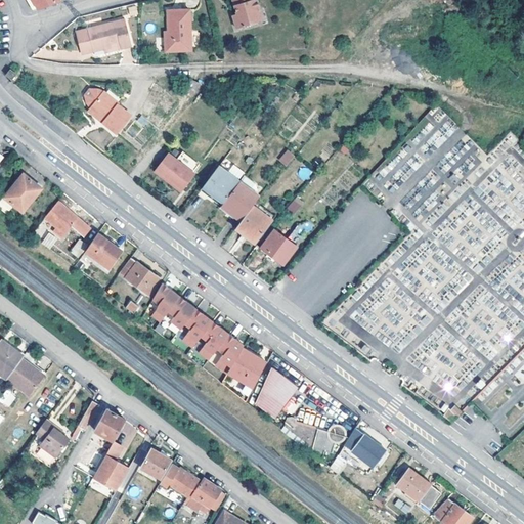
[(34,0),(28,0),(34,8),(38,7),(34,0)]
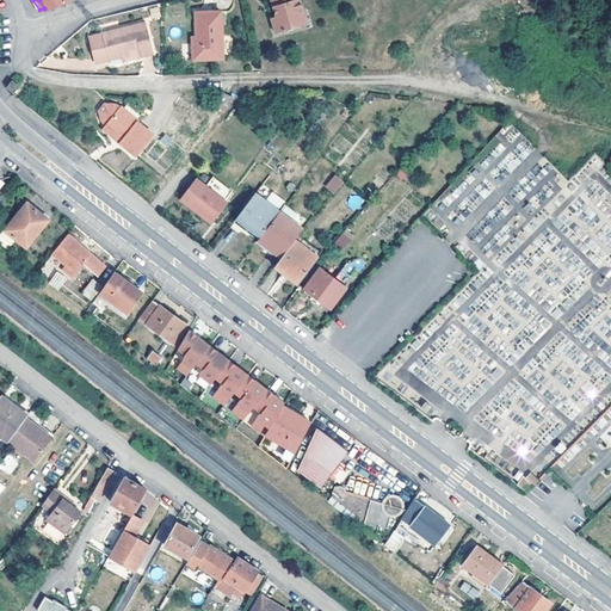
[(272,0),(276,11),(270,12),(275,29),(300,22),(296,7),(302,6),(300,0),(272,0)]
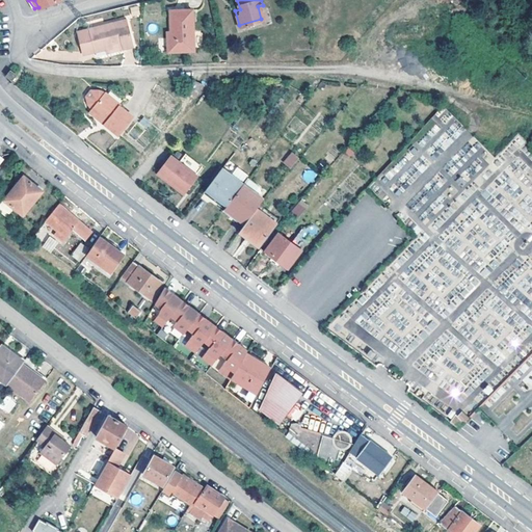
[(191,7),(169,8),(170,31),(170,36),(166,36),(167,49),(193,48),(191,7)]
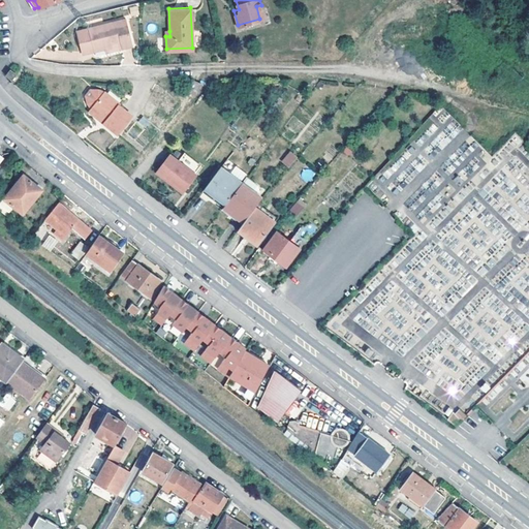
[(132,43),(124,18),(81,30),(79,34),(83,51),(87,53),(106,48),(105,45),(120,41),(122,48),(132,43)]
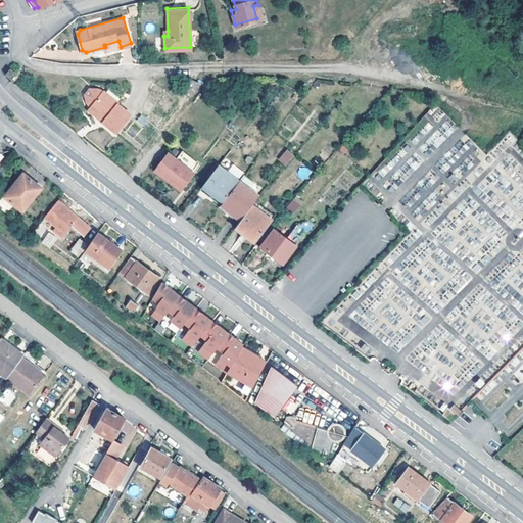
[(5,74),(12,80),(17,73),(10,67),(5,74)]
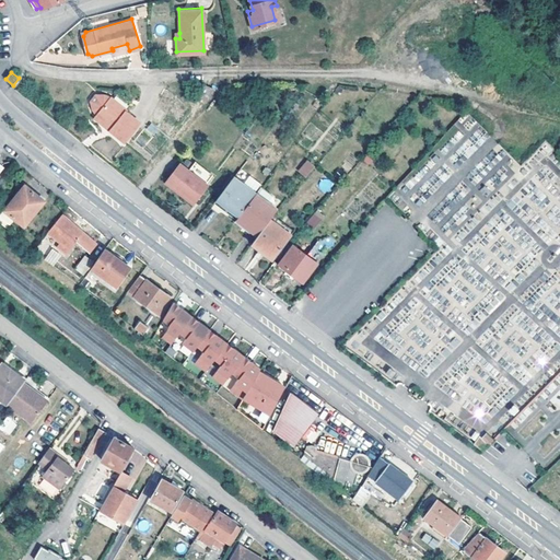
[(98,111),(102,116),(117,129),(115,131),(130,142),(144,125),(130,113),(131,112),(116,100),(108,96),(101,95),(95,102),(98,111)]
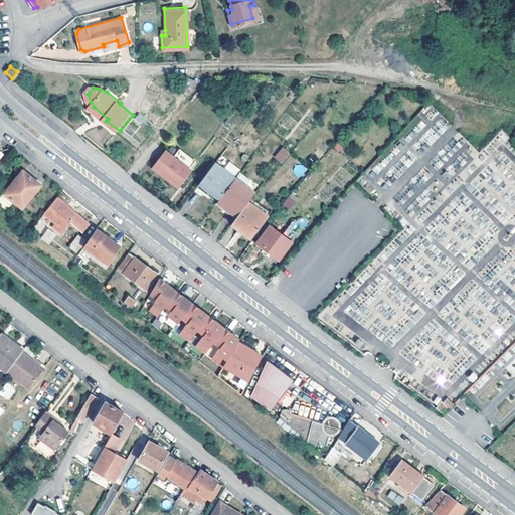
[(430,104),(398,135),(409,145),(417,137),(428,147),(451,125),(430,104)]
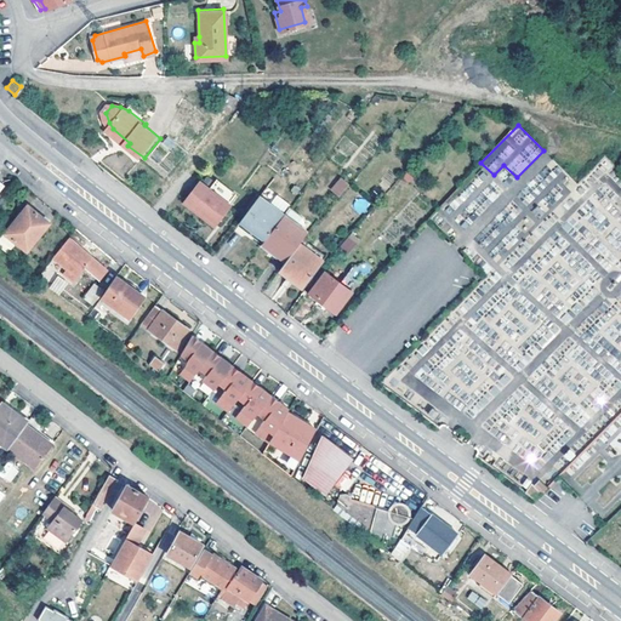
[(110,132),(127,146),(130,143),(113,129),(110,132)]
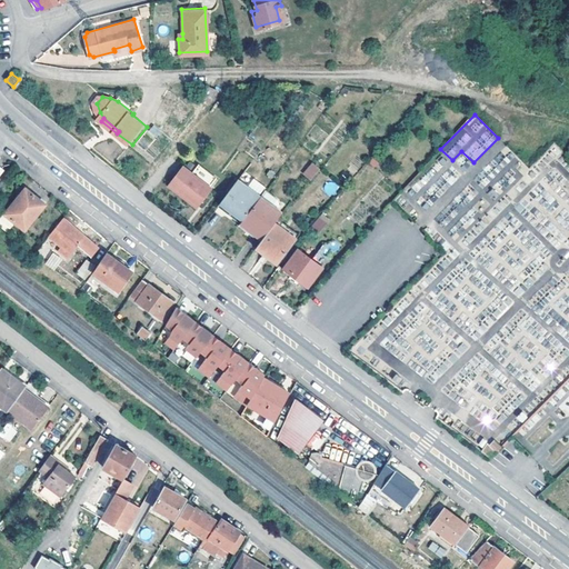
[(312,162),(302,173),(310,180),(320,169),(312,162)]
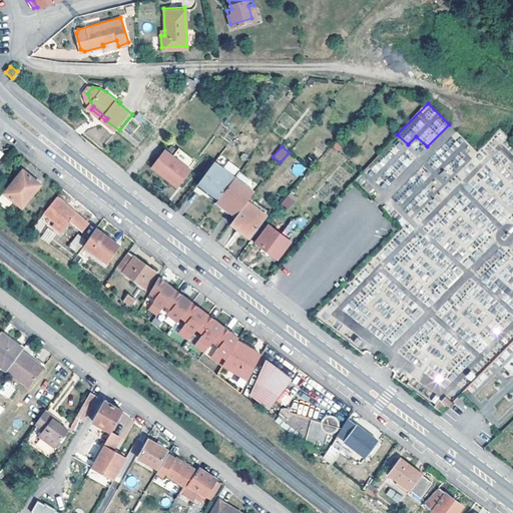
[(154,168),(168,180),(170,178),(181,187),(194,172),(169,151),(154,168)]
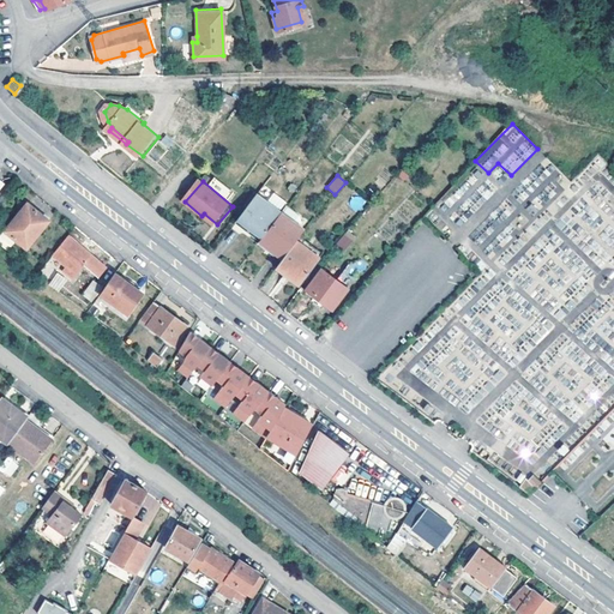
[(354,194),(347,205),(357,212),(365,202),(354,194)]
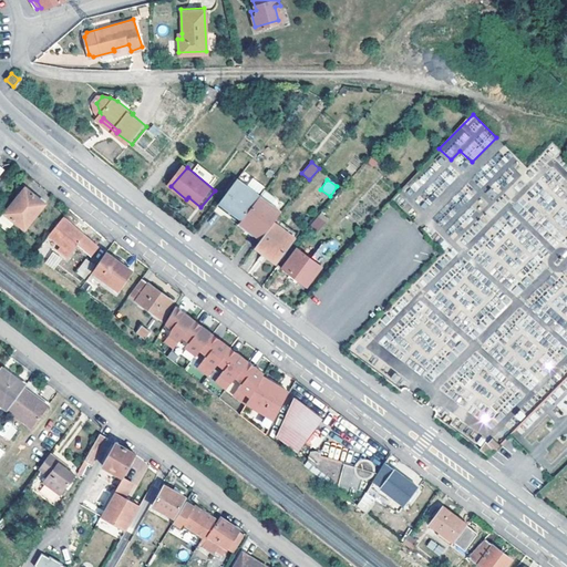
[(244,223),(264,199),(263,198),(250,189),(240,182),(222,205),(244,223)]
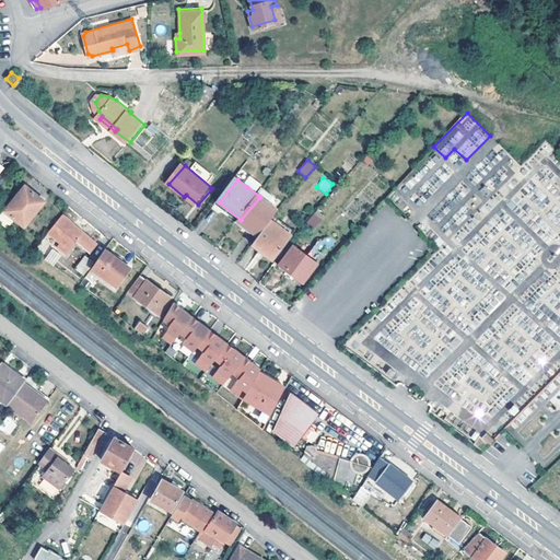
[(254,179),(247,187),(259,196),(265,188),(254,179)]
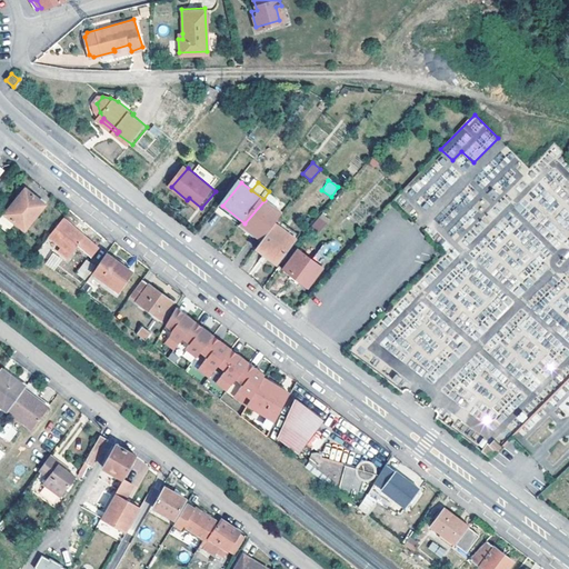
[(28,188),(7,213),(27,229),(47,203),(28,188)]
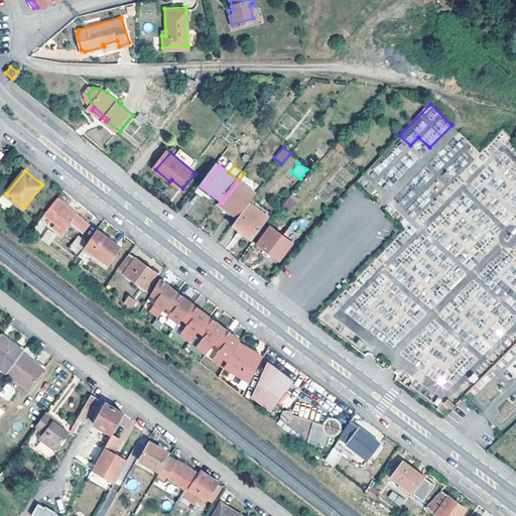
[(255,184),(245,175),(240,181),(251,190),(255,184)]
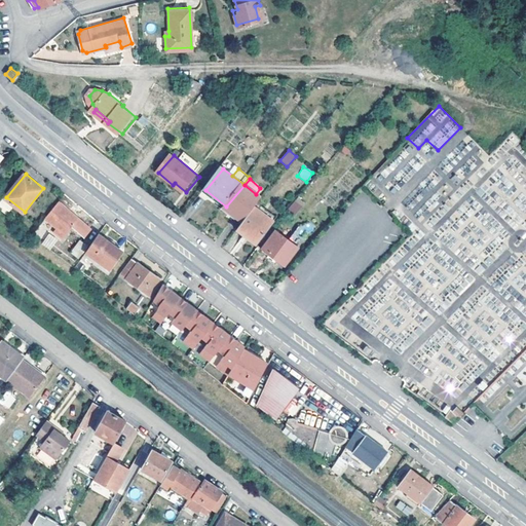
[(184,194),(186,192),(175,183),(173,185),(184,194)]
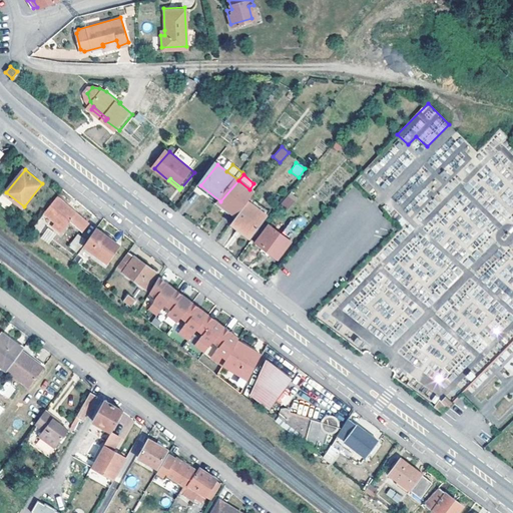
[(249,189),(238,180),(220,201),(219,203),(237,217),(232,224),(233,225),(250,202),(255,194),(249,189)]
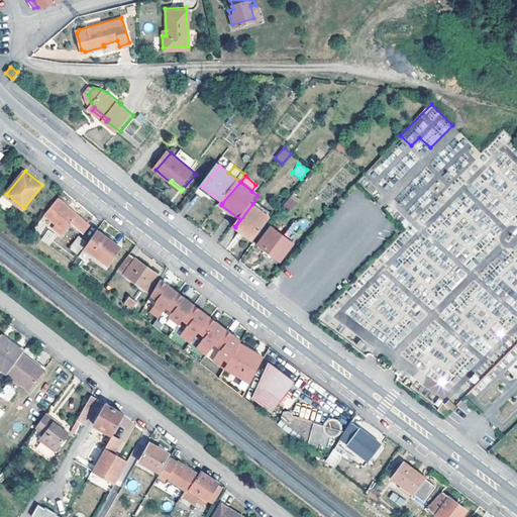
[(290,211),(300,200),(293,193),(283,204),(290,211)]
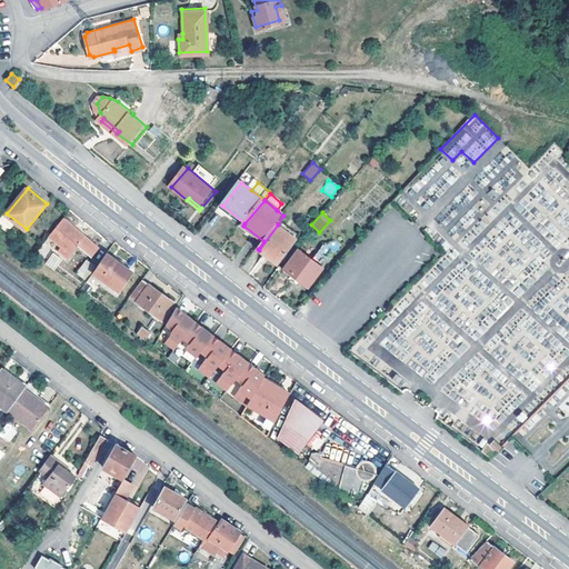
[(13,225),(3,216),(0,220),(0,223),(9,231),(13,225)]
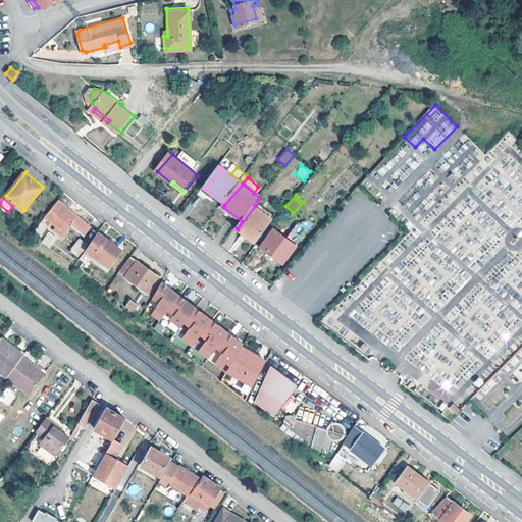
[(92,226),(60,200),(47,216),(58,225),(55,229),(63,236),(72,224),(86,236),(92,226)]
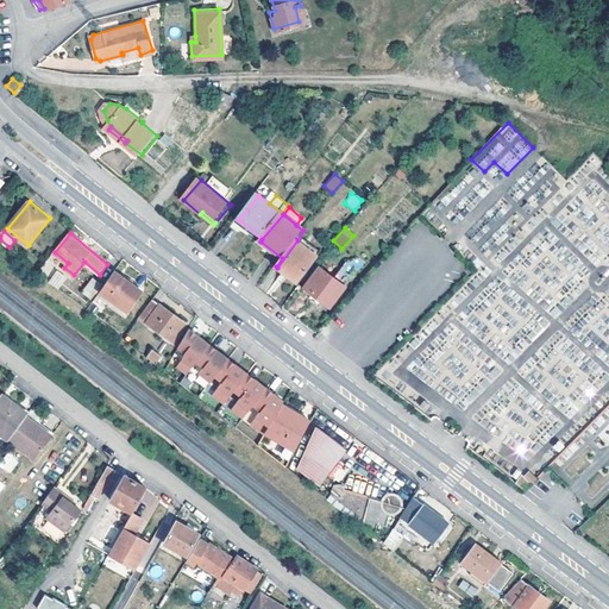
[(319,256),(297,240),(277,268),(299,282),(319,256)]
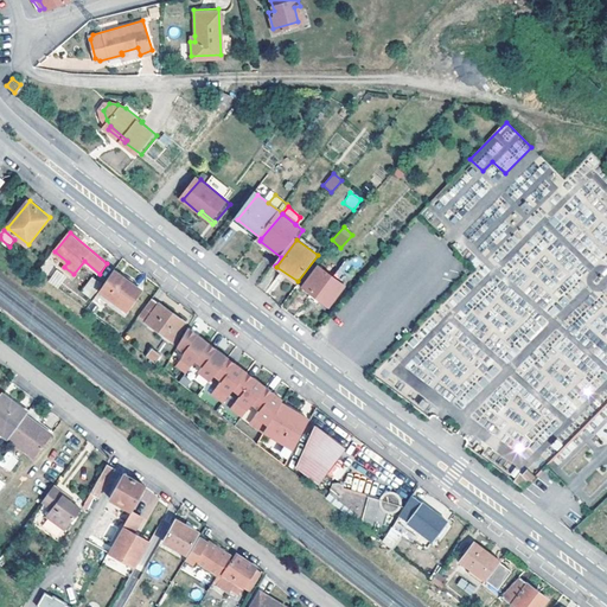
[(346,282),(362,262),(352,254),(336,274),(346,282)]
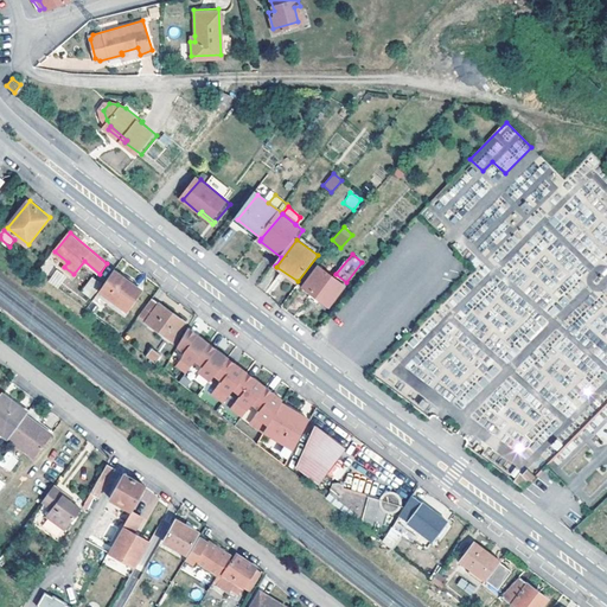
[(345,286),(319,267),(304,287),(330,306),(345,286)]
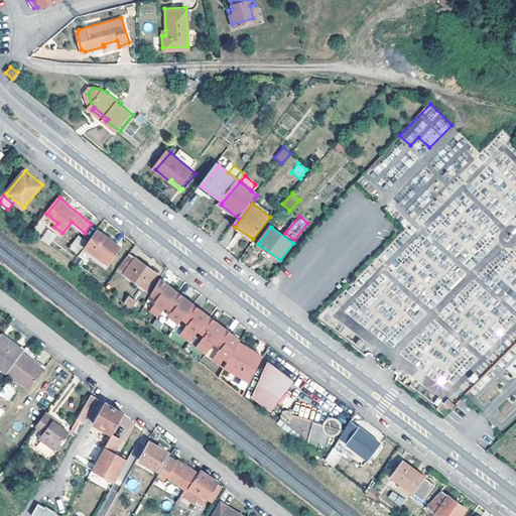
[(48,229),(40,240),(49,246),(56,236),(48,229)]
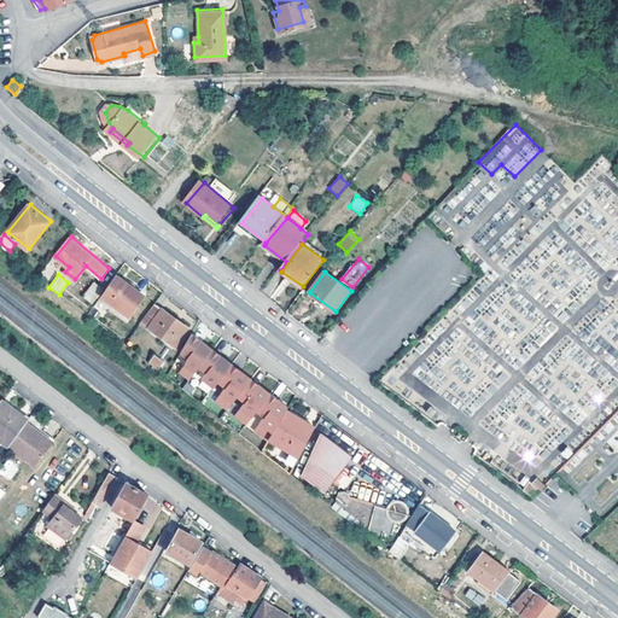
[(146,295),(118,274),(104,295),(132,315),(146,295)]
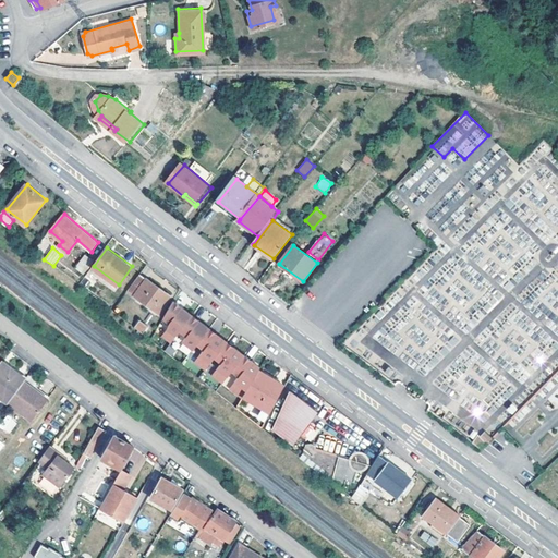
[(84,254),(74,268),(83,275),(94,261),(84,254)]
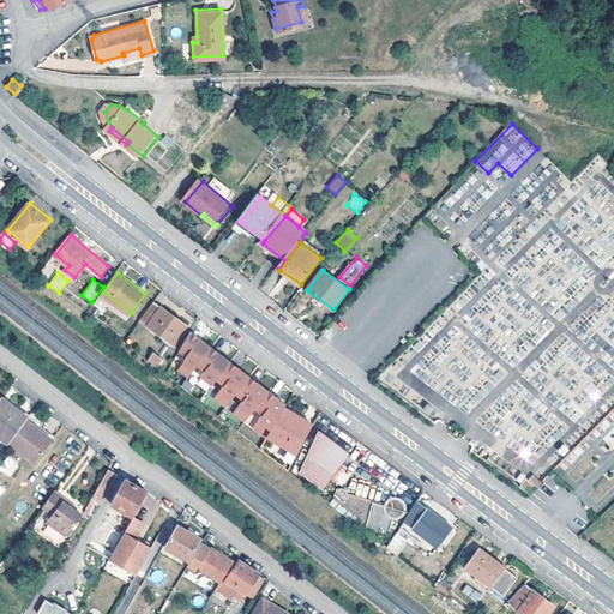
[(190,325),(156,300),(142,318),(175,343),(190,325)]
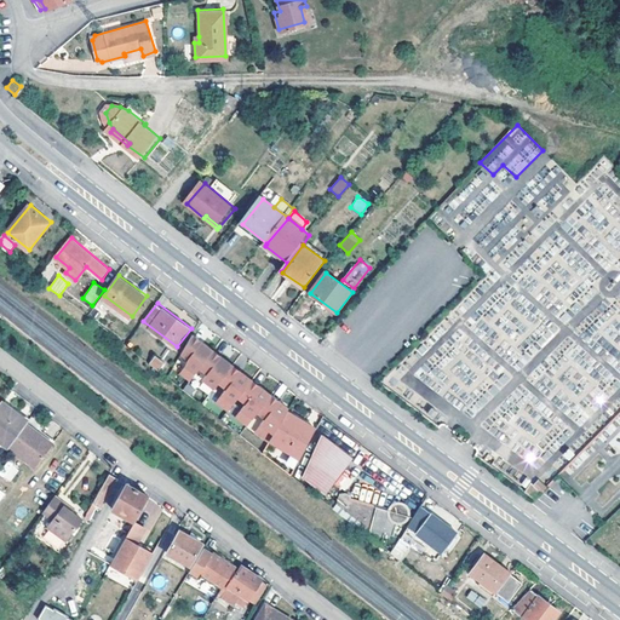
[(190,339),(199,345),(201,342),(193,336),(190,339)]
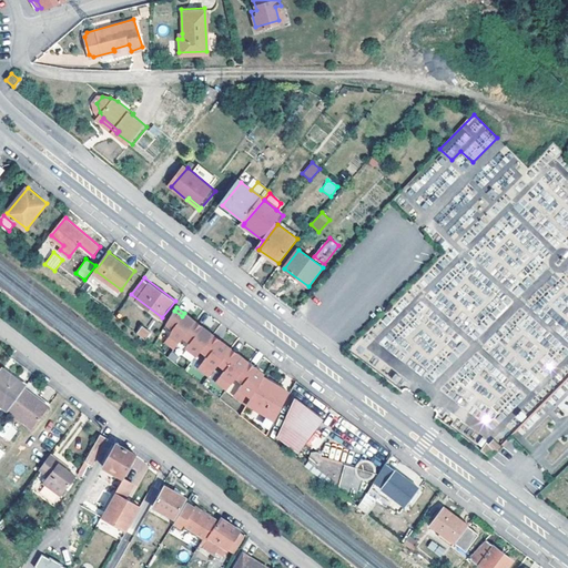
[(184,337),(193,325),(195,322),(184,313),(182,316),(174,311),(166,324),(173,330),(171,336),(180,343),(184,337)]
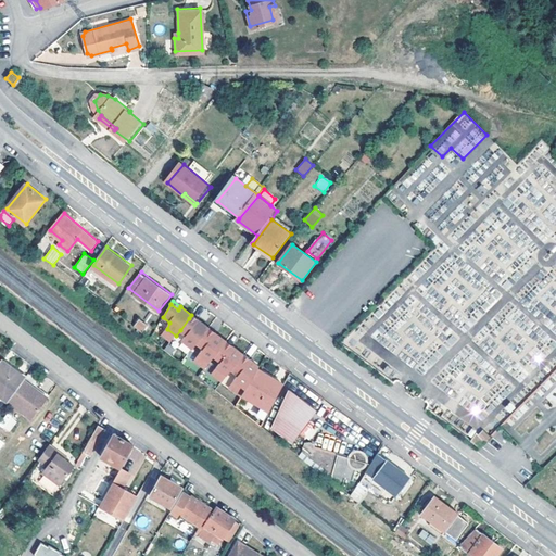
[(142,318),(135,327),(143,333),(151,325),(142,318)]
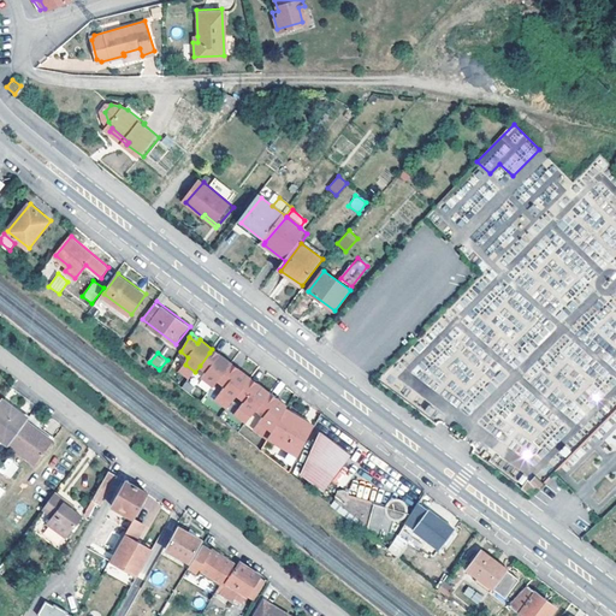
[(209,353),(200,366),(207,372),(202,378),(214,386),(219,380),(229,367),(231,363),(219,354),(217,357),(209,353)]
